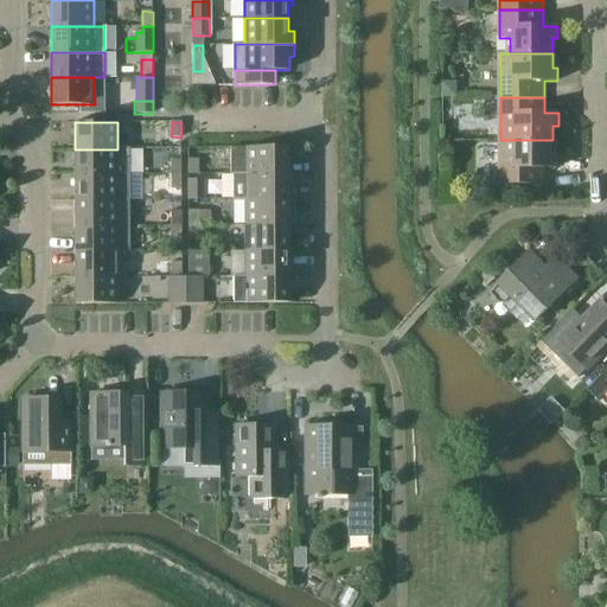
[(553,140),(500,140),(500,185),(544,185),(544,168),(557,168),(557,155),(553,155),(553,140)]
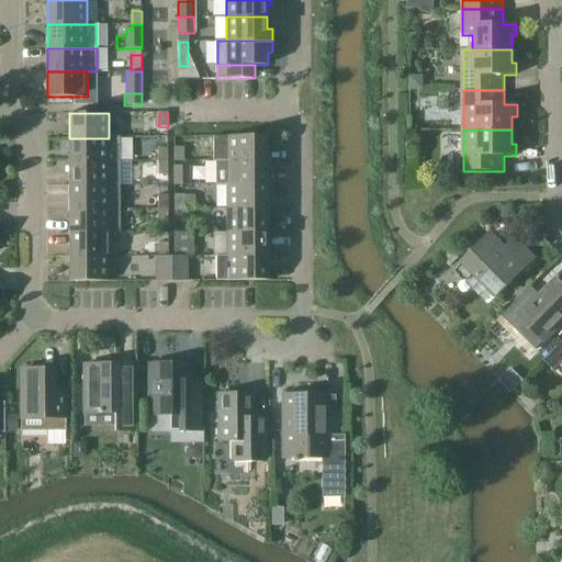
[(213,160),(217,160),(267,160),(267,136),(214,137),(213,160)]
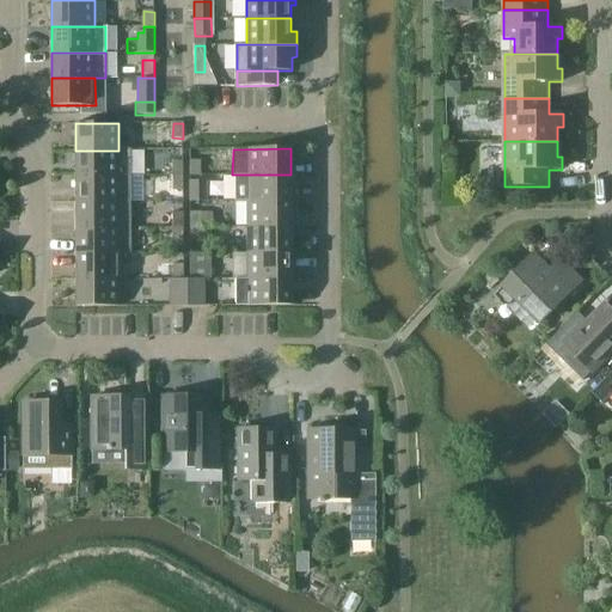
[(77,176),(133,176),(132,151),(118,151),(75,151),(77,176)]
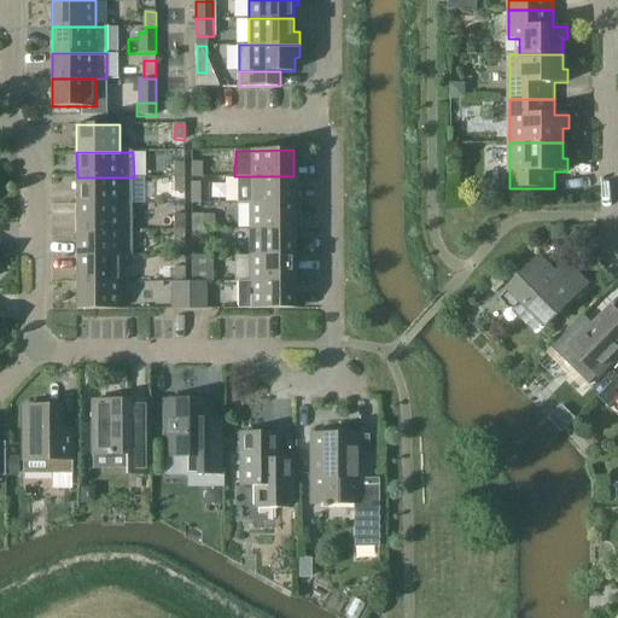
[(174,178),(185,178),(185,163),(174,162),(174,178)]
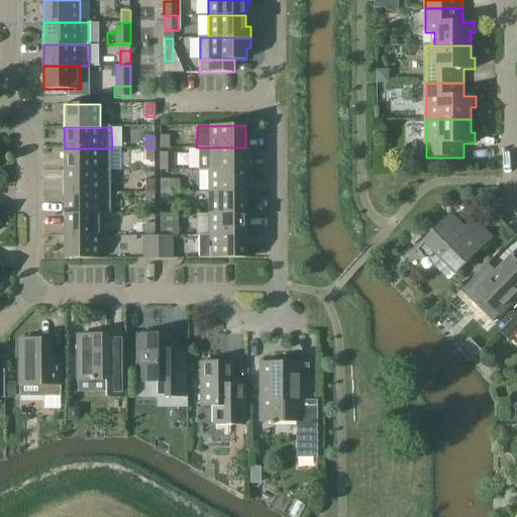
[(161,135),(161,148),(170,148),(170,135),(161,135)]
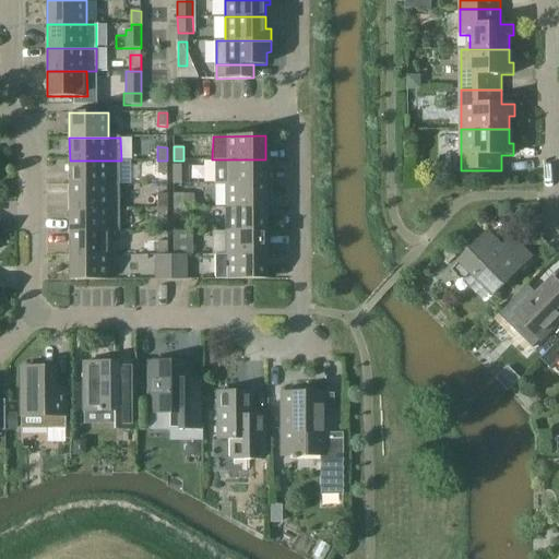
[(265,159),(216,159),(216,185),(226,185),(226,183),(265,183),(265,159)]
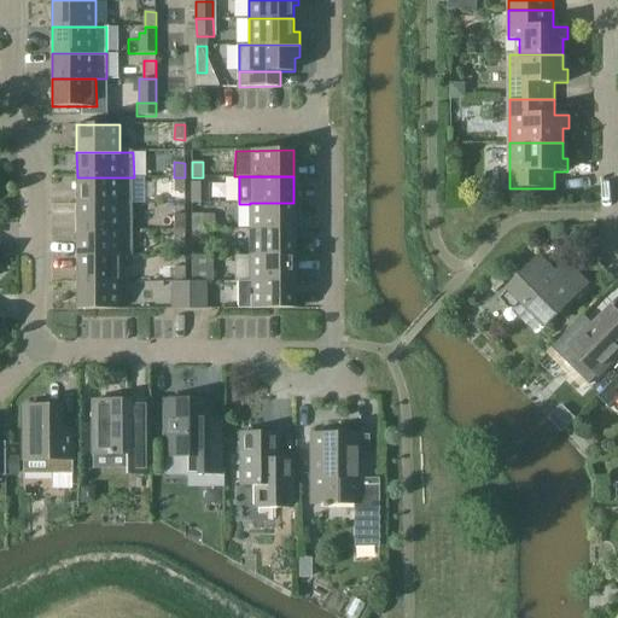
[(77,203),(134,203),(134,178),(77,178),(77,203)]
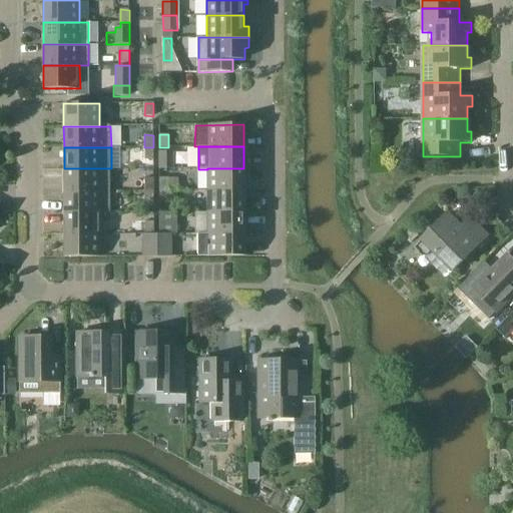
[(153,147),(144,147),(144,159),(153,159),(153,147)]
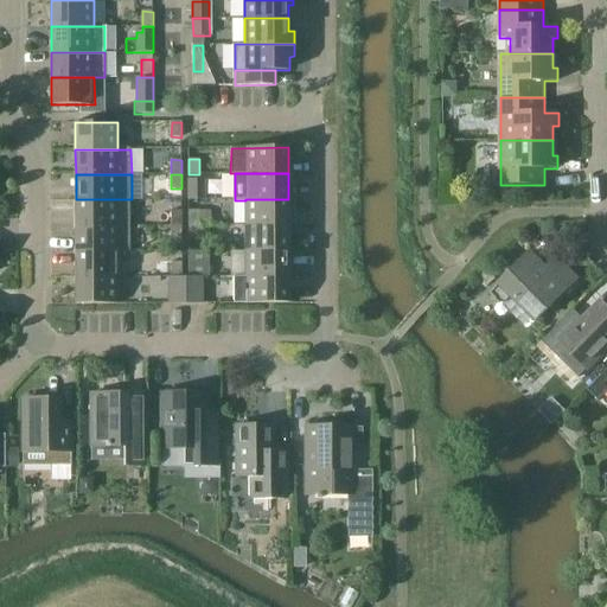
[(206,180),(189,180),(189,200),(206,200),(206,180)]
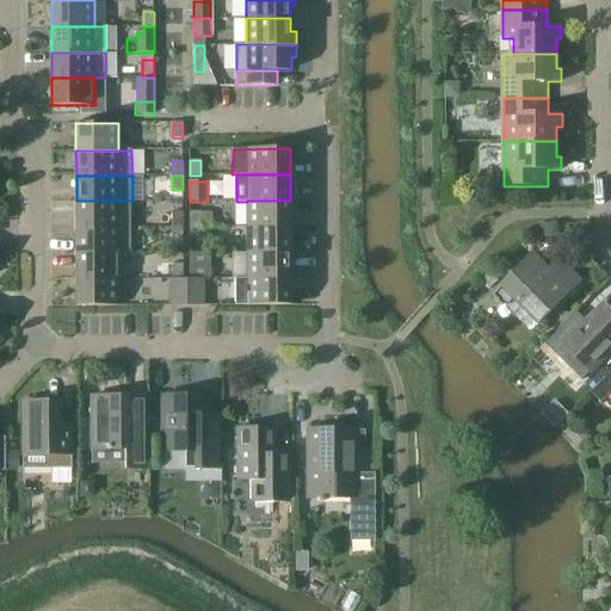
[(76,227),(133,227),(133,201),(76,201),(76,227)]
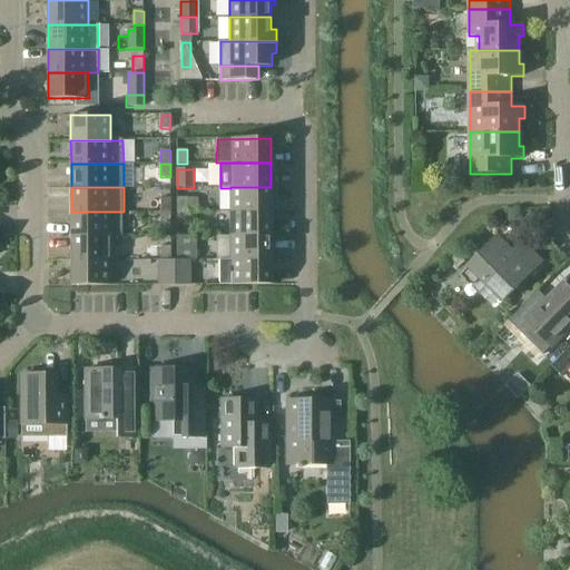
[(231,210),(271,210),(271,187),(231,187),(231,188),(231,210)]
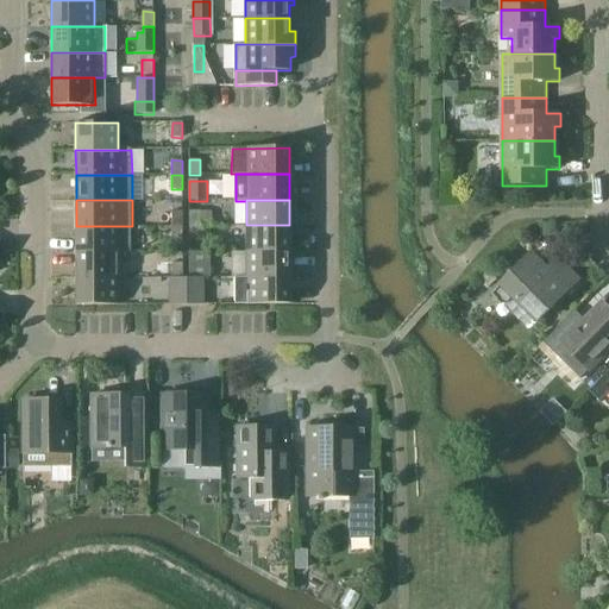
[(171,226),(182,226),(182,211),(171,211),(171,226)]
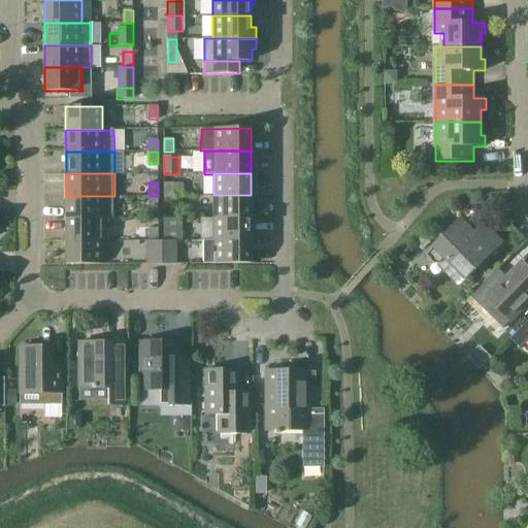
[(164,183),(164,196),(173,196),(173,183),(164,183)]
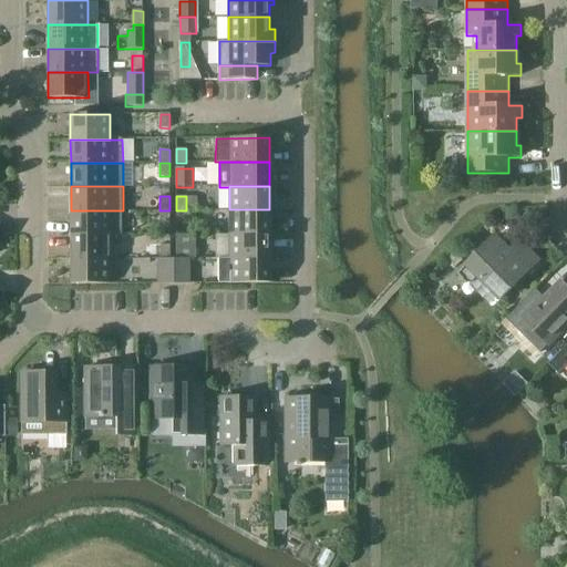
[(229,234),(269,234),(269,209),(229,209),(229,234)]
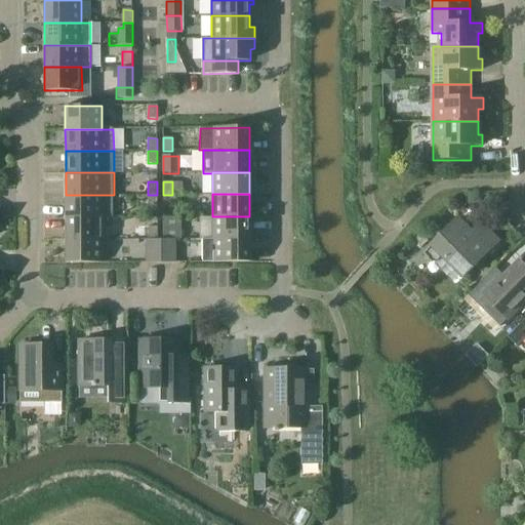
[(66,217),(103,217),(114,217),(114,195),(66,195),(66,217)]
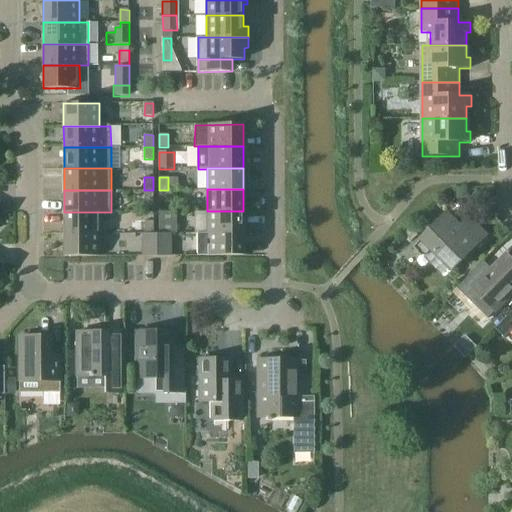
[(144,202),(153,202),(153,190),(144,190),(144,202)]
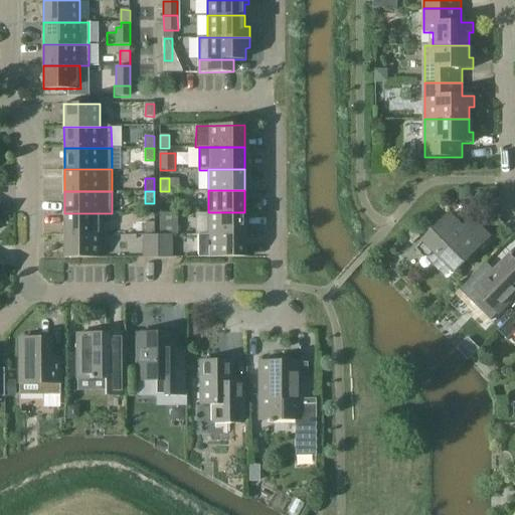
[(160,191),(160,203),(169,203),(169,191),(160,191)]
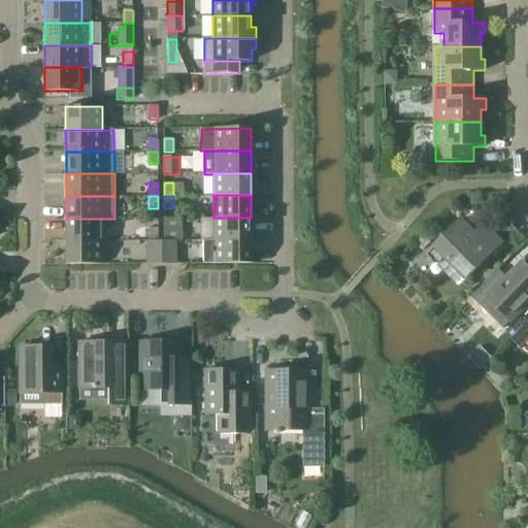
[(251,218),(213,218),(213,239),(213,240),(251,240),(251,218)]
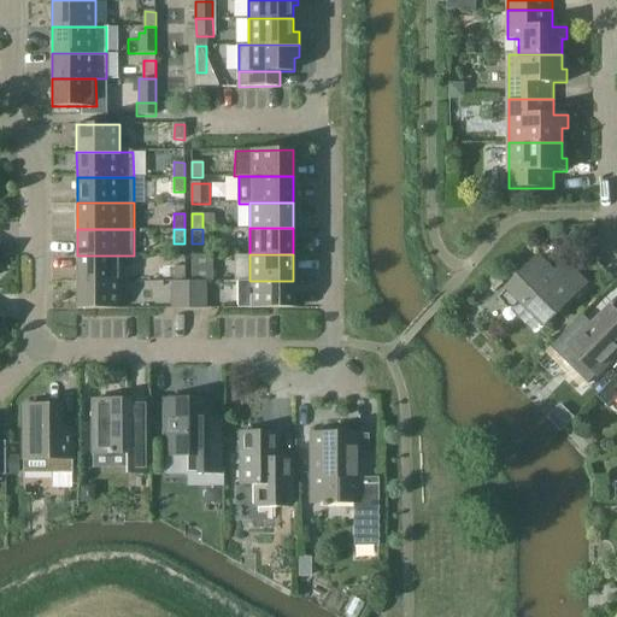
[(78,282),(121,282),(121,256),(77,256),(78,282)]
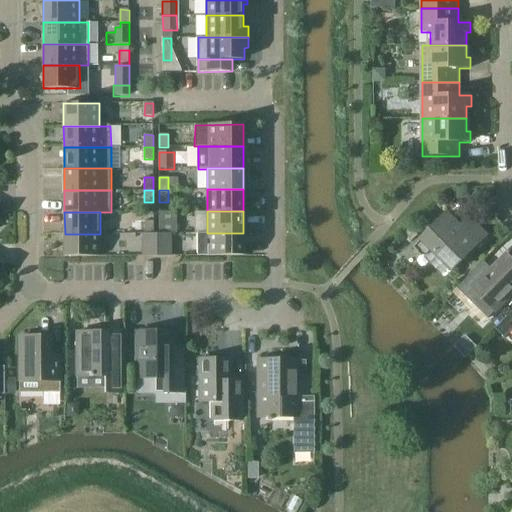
[(432,249),(453,269),(477,245),(480,248),(487,240),(487,235),(470,218),(462,227),(447,213),(413,247),(421,254),(426,255),(432,249)]
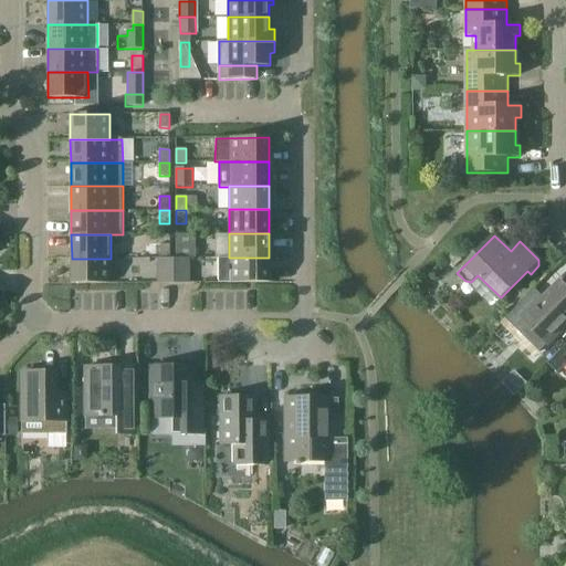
[(160,244),(160,258),(169,258),(169,244),(160,244)]
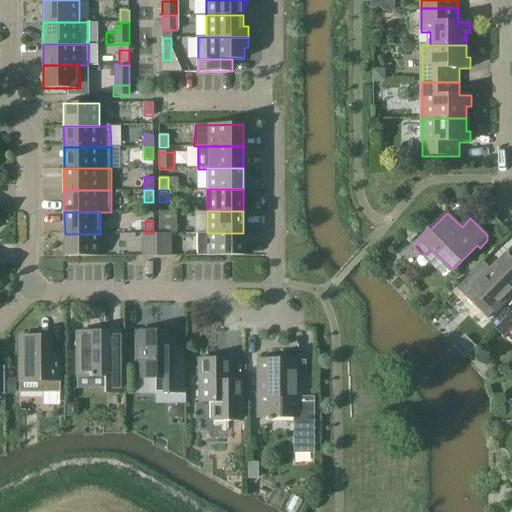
[(196,255),(243,255),(243,233),(207,233),(207,232),(195,232),(196,255)]
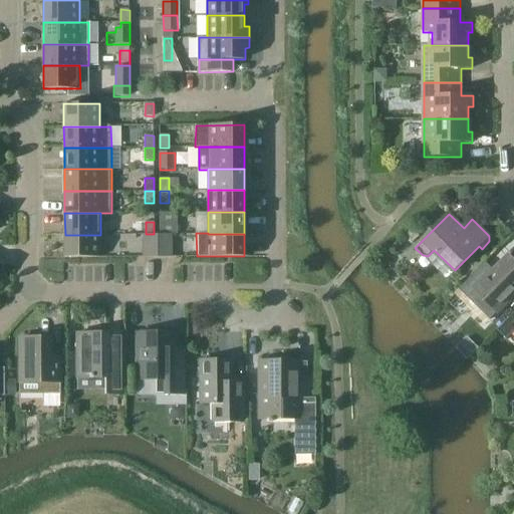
[(144,234),(144,257),(158,256),(157,234),(154,234),(146,234),(144,234)]
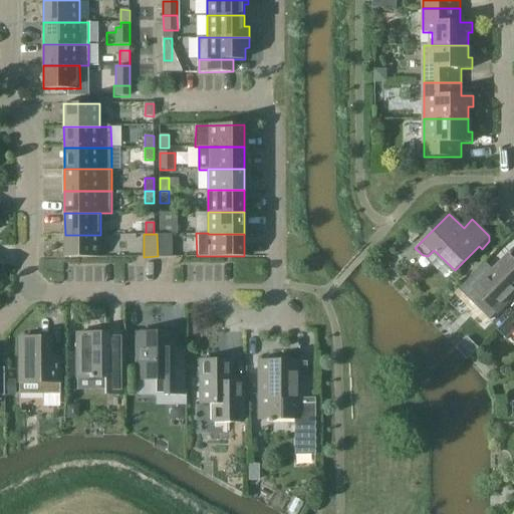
[(160,234),(157,234),(158,256),(172,256),(172,234),(170,234),(160,234)]
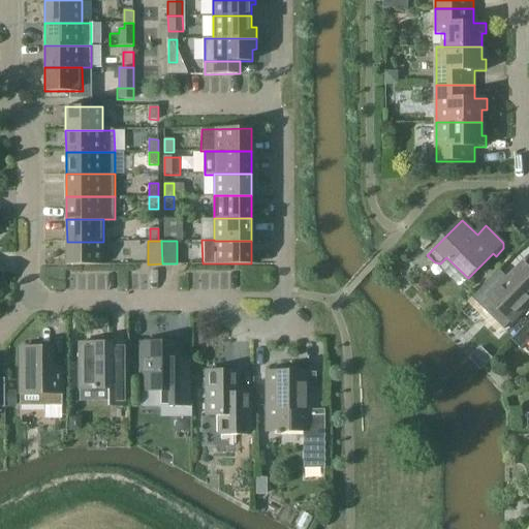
[(103,242),(67,242),(67,265),(104,265),(103,242)]
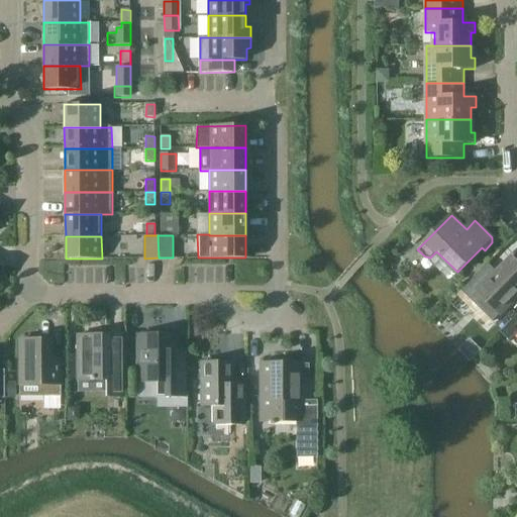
[(516,263),(511,256),(508,260),(496,272),(489,265),(462,290),(472,299),(479,292),(500,313),(516,296),(516,263)]
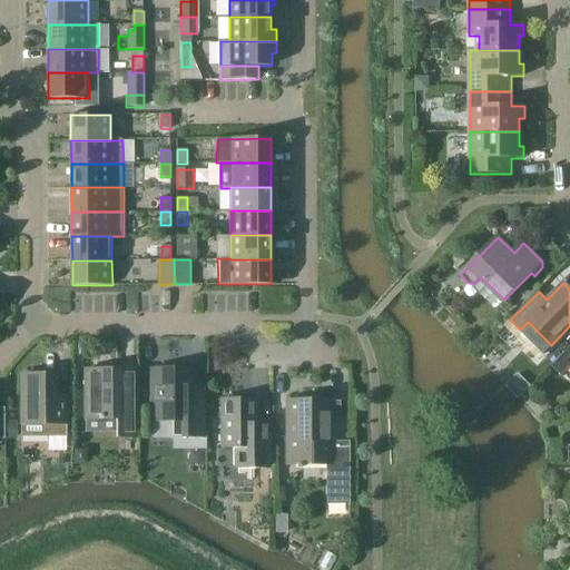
[(569,346),(551,365),(561,375),(569,366),(569,346)]
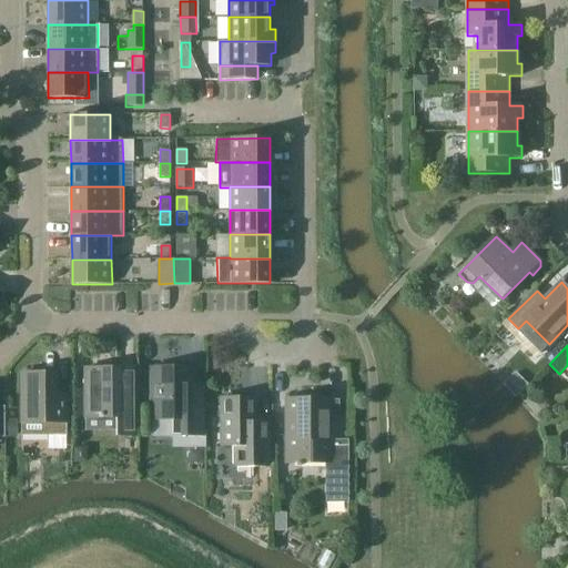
[(118,435),(138,435),(137,395),(121,395),(121,368),(85,368),(87,417),(118,416),(118,435)]
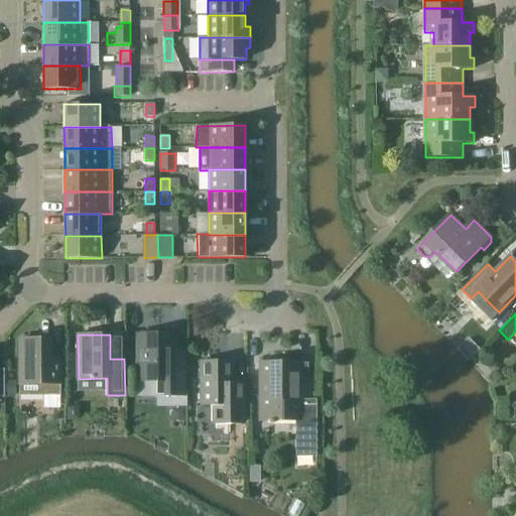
[(157,395),(186,395),(186,349),(175,349),(174,335),(139,335),(139,381),(157,380),(157,395)]
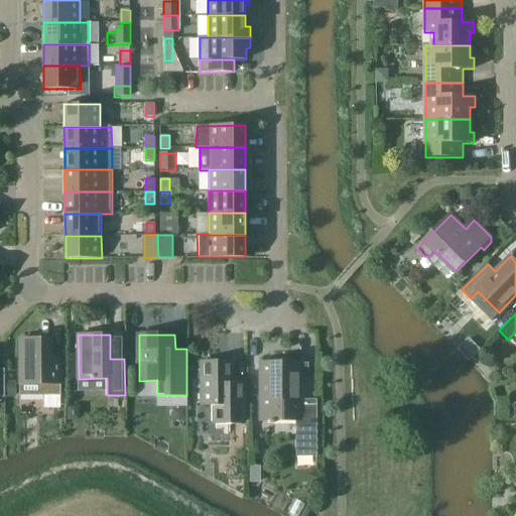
[(60,395),(60,383),(60,359),(47,359),(47,339),(20,340),(21,395),(60,395)]
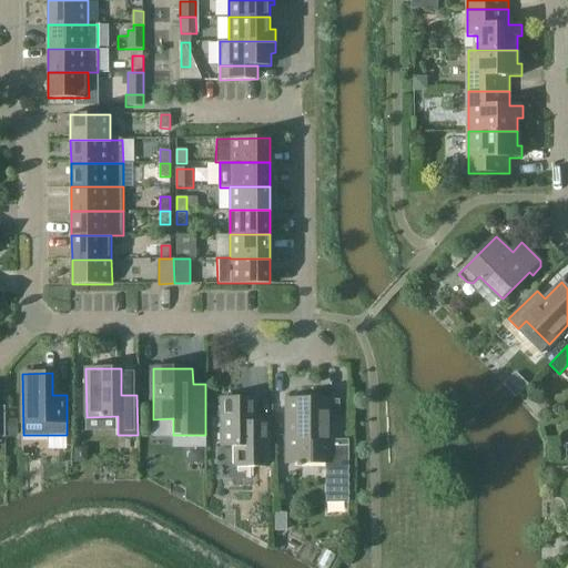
[(235,466),(269,465),(269,423),(255,424),(254,398),(222,399),(222,445),(235,445),(235,466)]
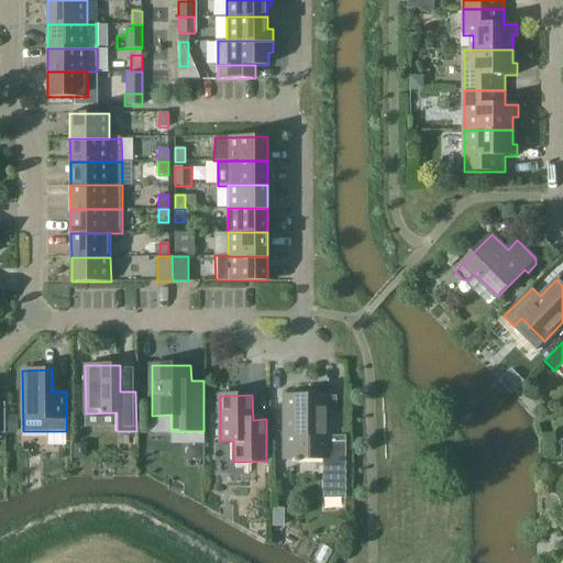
[(327,495),(337,495),(345,495),(345,437),(328,437),(328,415),(335,415),(335,398),(328,398),(328,396),(284,396),(284,460),(293,460),(293,463),(298,463),(298,460),(327,460),(327,495)]
